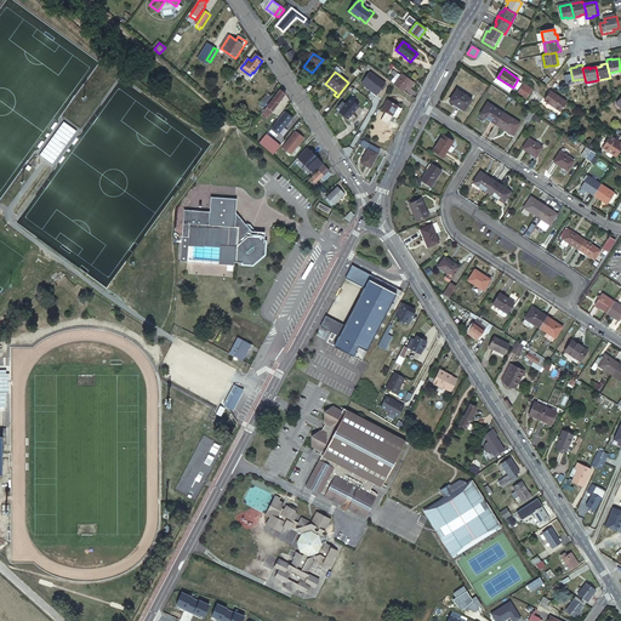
[(415,83),(403,74),(394,85),(403,92),(408,86),(410,89),(415,83)]
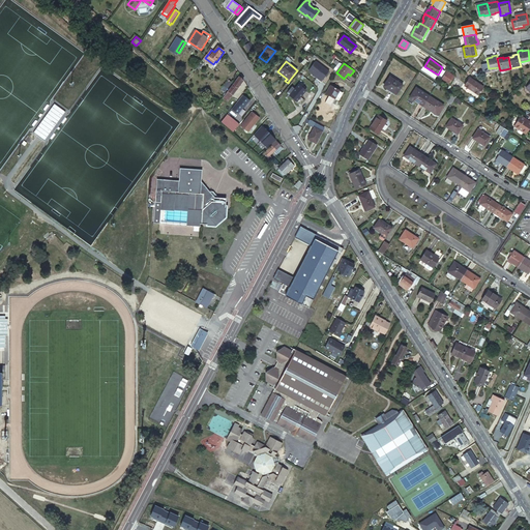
[(435,79),(438,75),(424,66),(422,69),(435,79)]
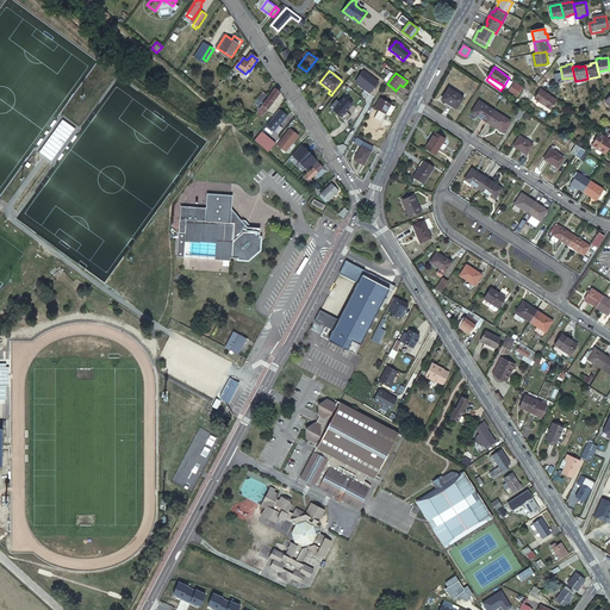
[(448,104),(456,109),(464,97),(449,87),(442,98),(448,101),(448,104)]
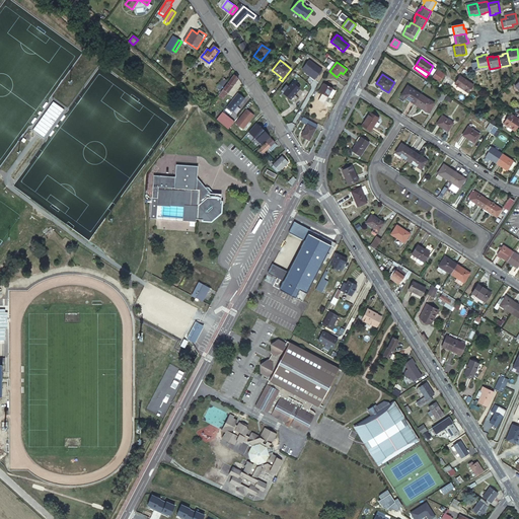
[(239,79),(234,76),(218,97),(223,100),(228,93),(229,93),(231,91),(231,90),(239,79)]
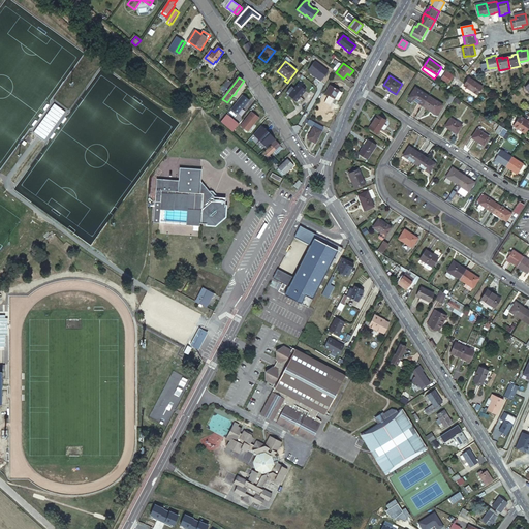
[(464,86),(478,95),(484,87),(469,78),(464,86)]
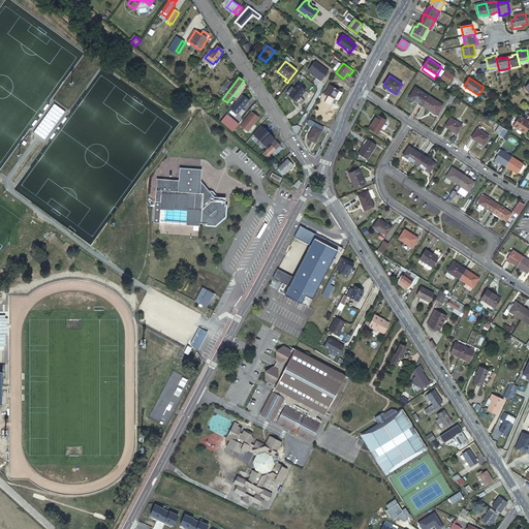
[(299,85),(290,96),(297,101),(306,91),(299,85)]
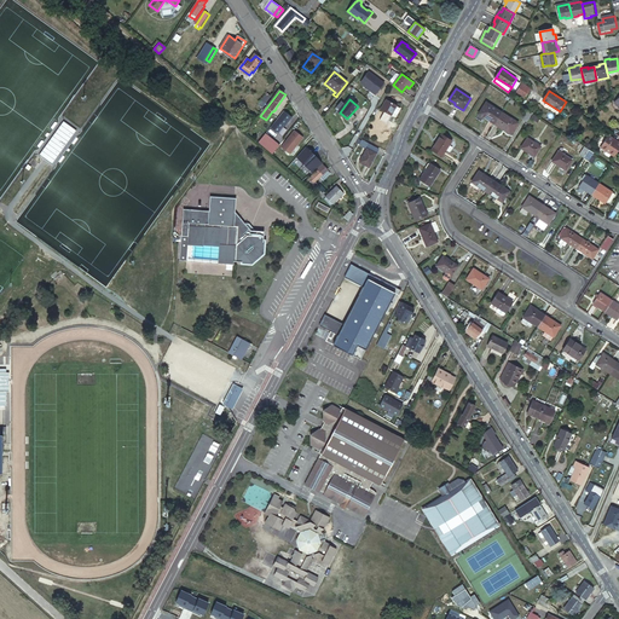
[(392,116),(397,108),(398,106),(387,100),(382,111),(392,116)]
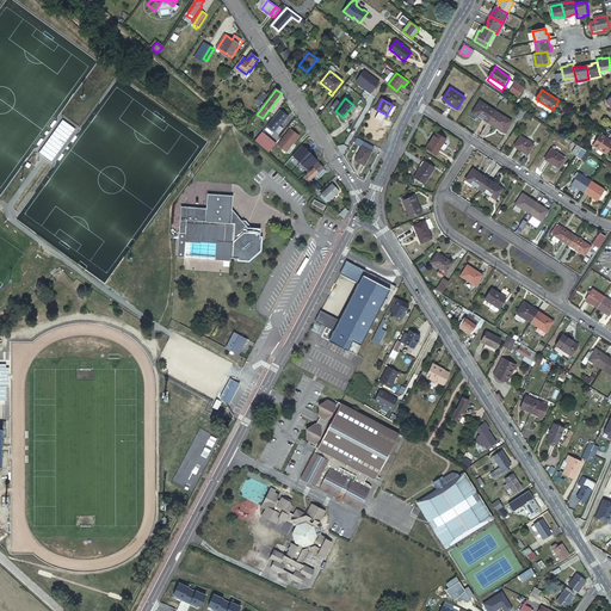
[(473,112),(488,122),(495,111),(480,100),(473,112)]
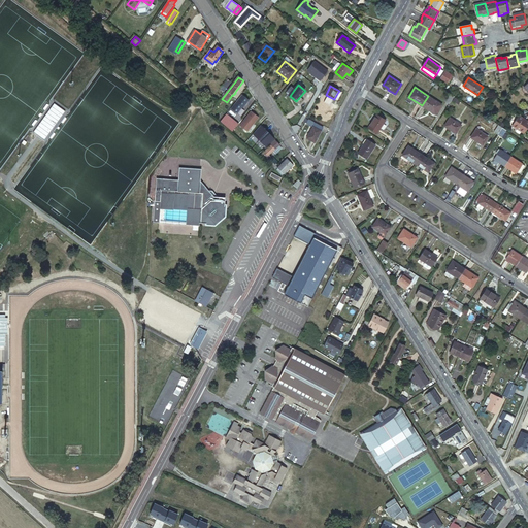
[(244,97),(242,96),(231,109),(237,113),(242,107),(243,107),(249,100),(246,99),(248,97),(245,96),(244,97)]
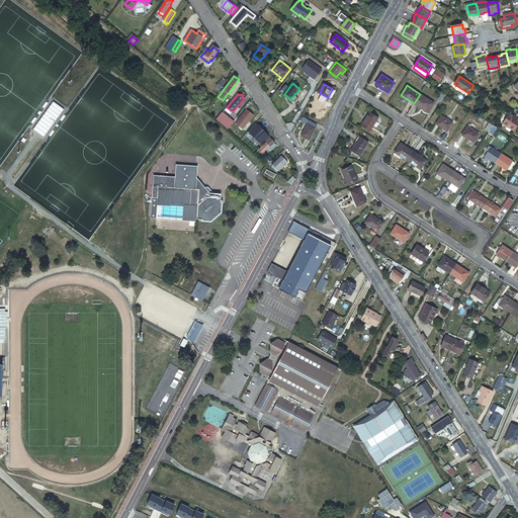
[(420,94),(414,103),(427,112),(433,102),(420,94)]
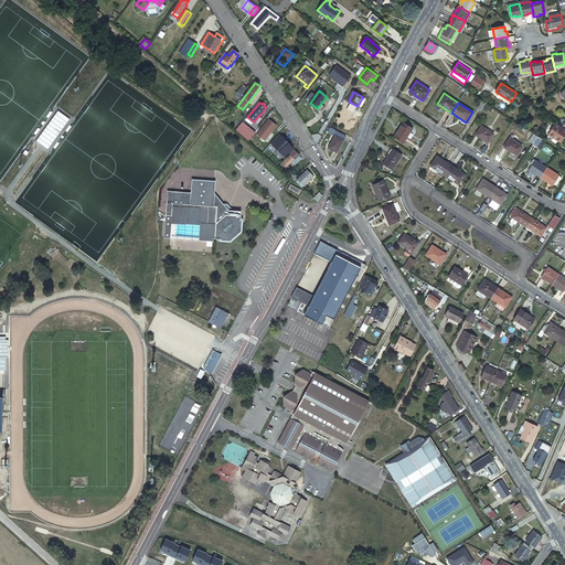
[(267,125),(265,128),(258,136),(265,141),(276,128),(274,127),(276,125),(269,119),(268,121),(269,123),(267,125)]
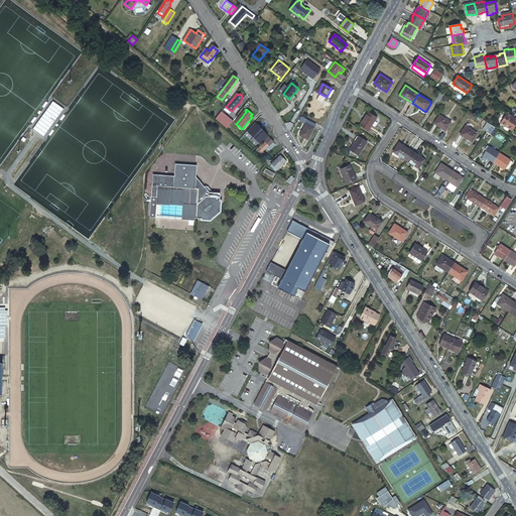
[(360,124),(366,128),(375,115),(368,111),(360,124)]
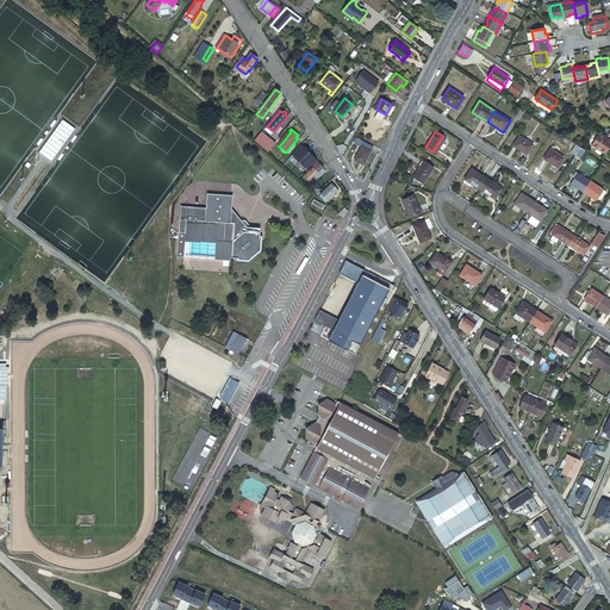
[(256,143),(268,154),(274,145),(268,141),(269,138),(262,132),(255,142),(256,143)]
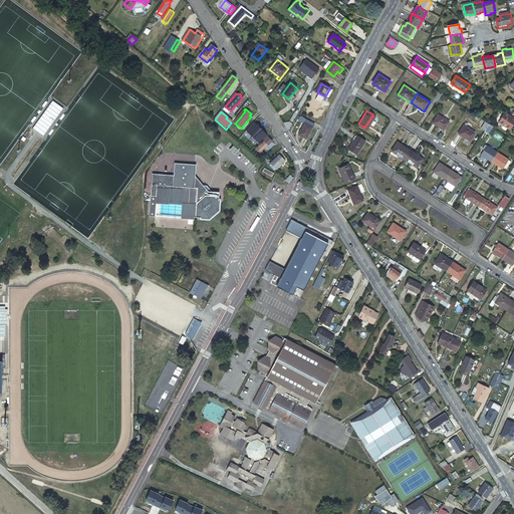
[(500,122),(511,131),(513,125),(513,118),(506,113),(500,122)]
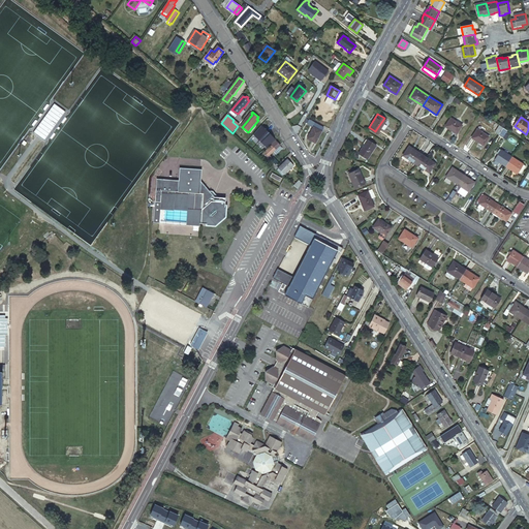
[(445,126),(457,134),(462,125),(450,118),(445,126)]
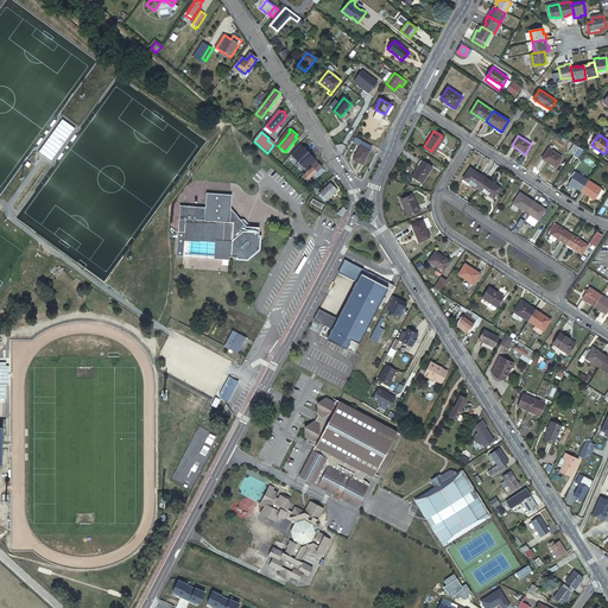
[(311,144),(306,139),(299,146),(304,151),(311,144)]
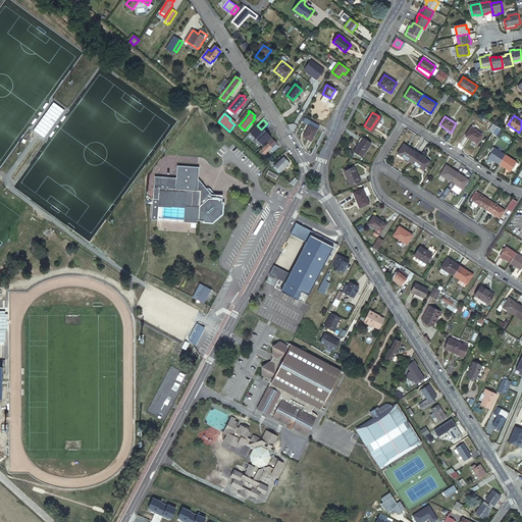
[(310,125),(304,138),(312,142),(318,129),(310,125)]
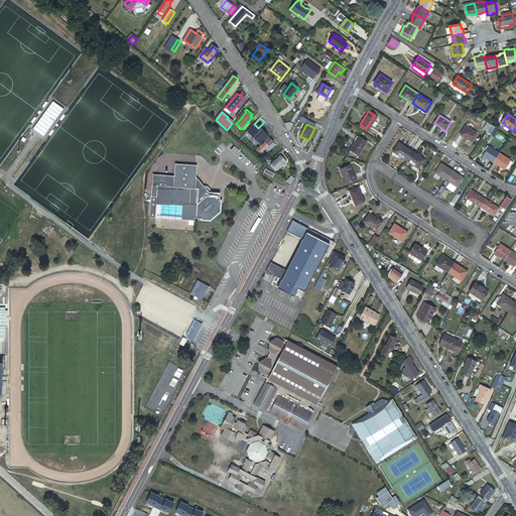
[(460,134),(472,141),(478,133),(466,125),(460,134)]
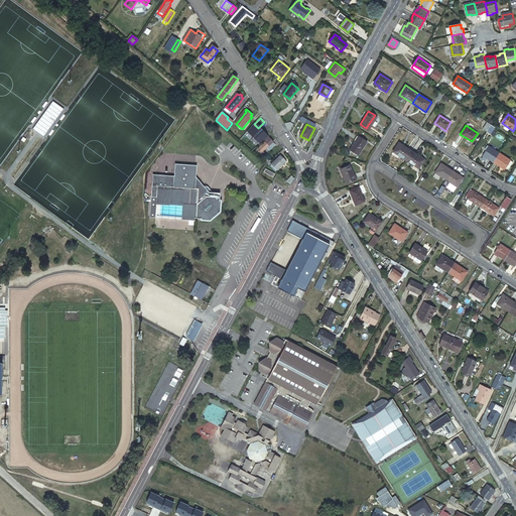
[(350,149),(358,155),(367,141),(359,136),(350,149)]
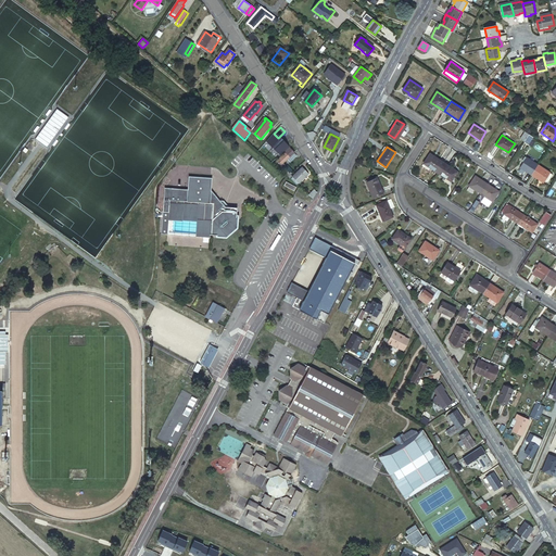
[(286,162),(293,154),(289,150),(278,161),(282,165),(286,162)]
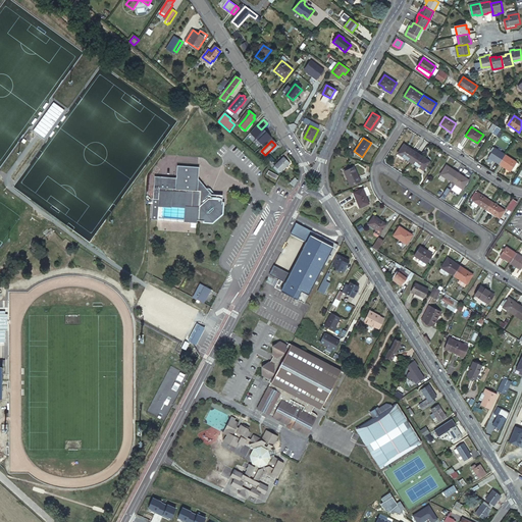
[(278,148),(275,145),(268,152),(270,155),(278,148)]
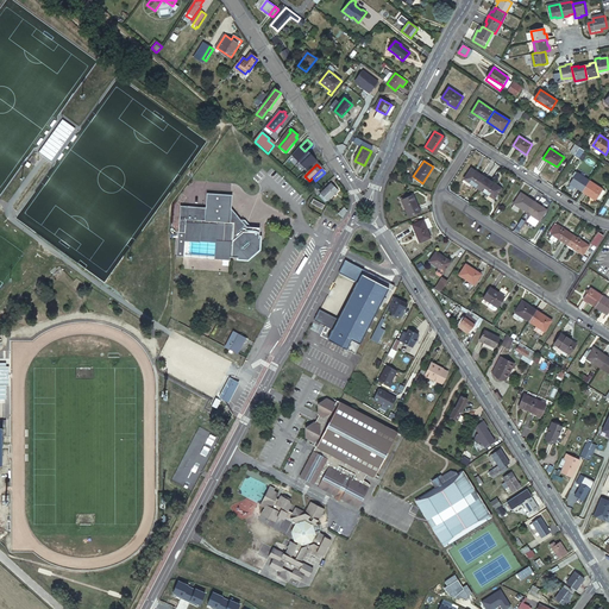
[(471,184),(481,189),(488,180),(472,170),(464,183),(470,187),(471,184)]
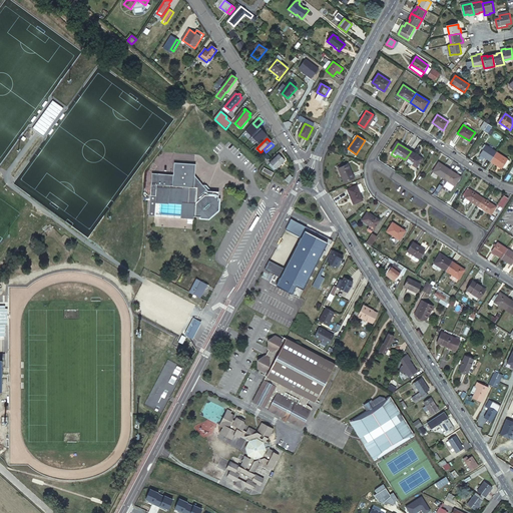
[(481,154),(491,161),(497,152),(485,144),(483,147),(485,148),(481,154)]
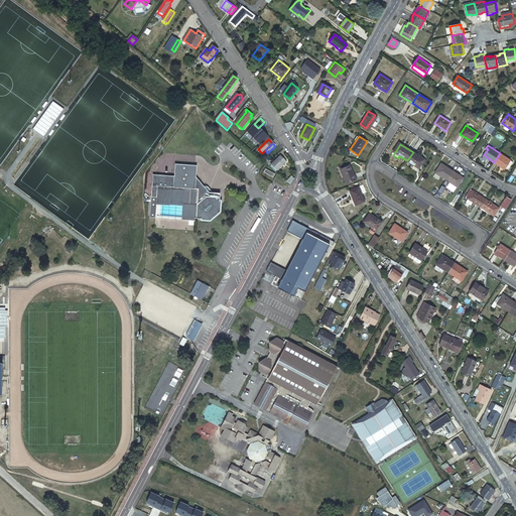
[(413,152),(407,160),(420,169),(426,160),(413,152)]
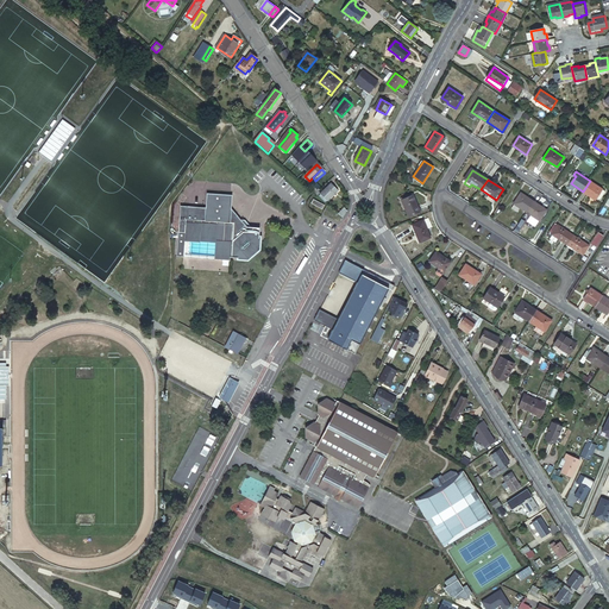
[(305,184),(312,192),(315,187),(309,181),(305,184)]
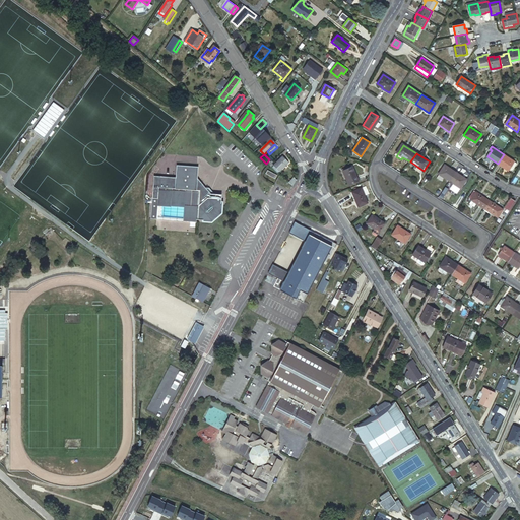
[(504,154),(498,164),(509,171),(513,165),(514,166),(516,163),(504,154)]
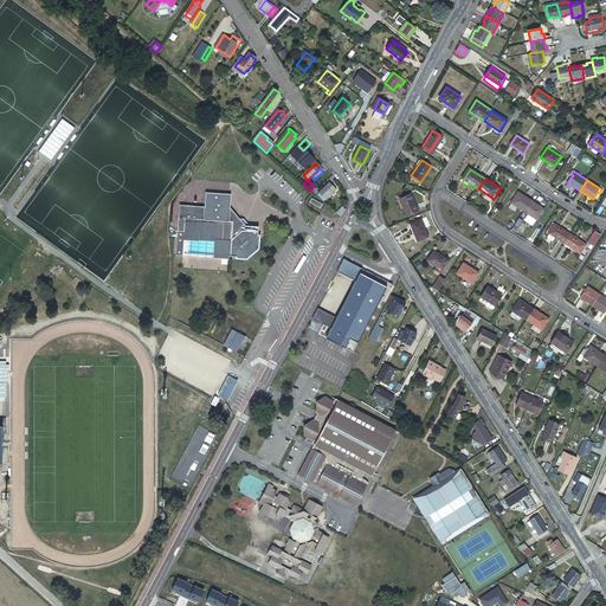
[(324,202),(335,189),(329,184),(318,197),(324,202)]
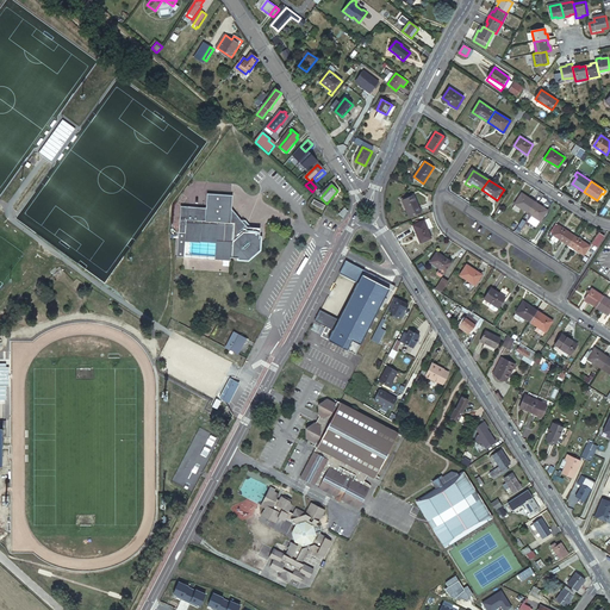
[(260,229),(248,228),(232,210),(232,197),(207,194),(206,209),(181,207),(179,232),(178,257),(231,261),(231,259),(248,260),(259,250),(260,229)]
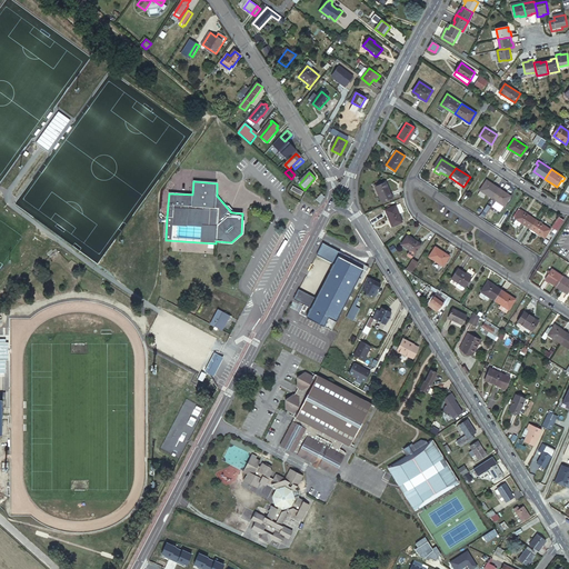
[(376,187),(381,202),(392,198),(386,181),(381,183),(380,182),(375,185),(376,186),(376,187)]
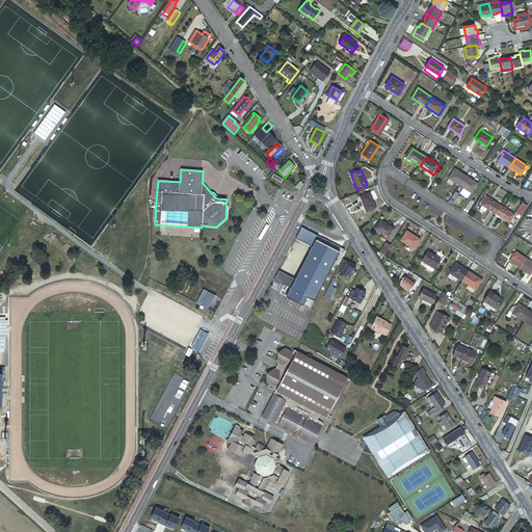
[(450,179),(460,186),(462,183),(467,177),(456,169),(450,179)]
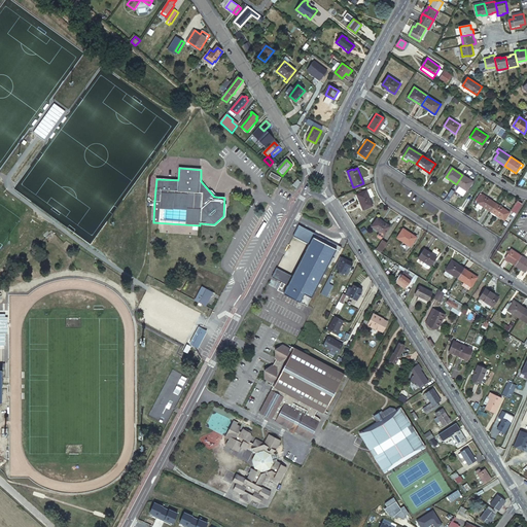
[(271,173),(270,176),(278,181),(280,178),(271,173)]
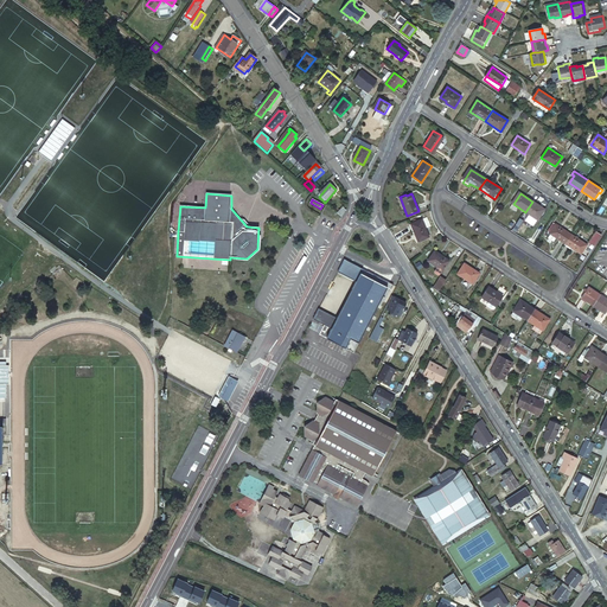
[(528,209),(525,212),(530,215),(526,221),(536,227),(540,221),(547,210),(532,202),(528,209)]
